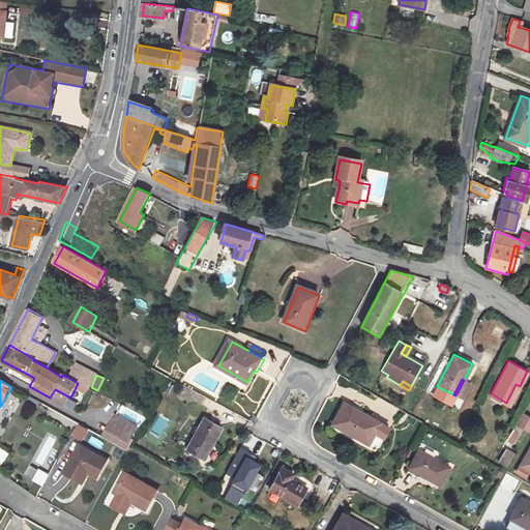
[(520,386),(516,384),(506,403),(509,405),(520,386)]
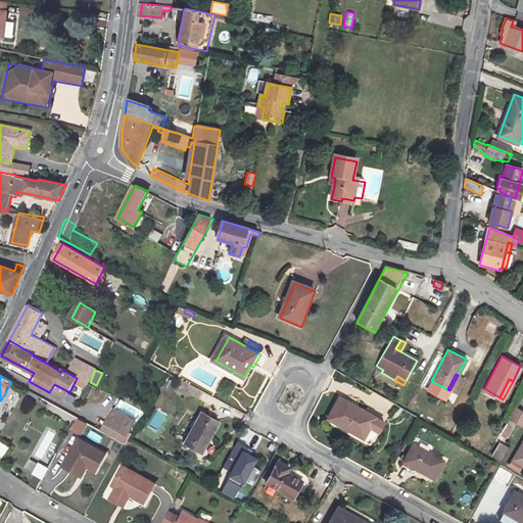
[(54,384),(49,392),(64,400),(69,392),(54,384)]
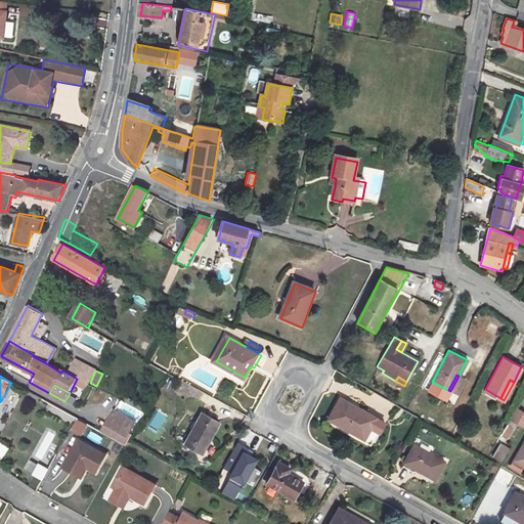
[(374,444),(385,424),(340,399),(329,421),(374,444)]
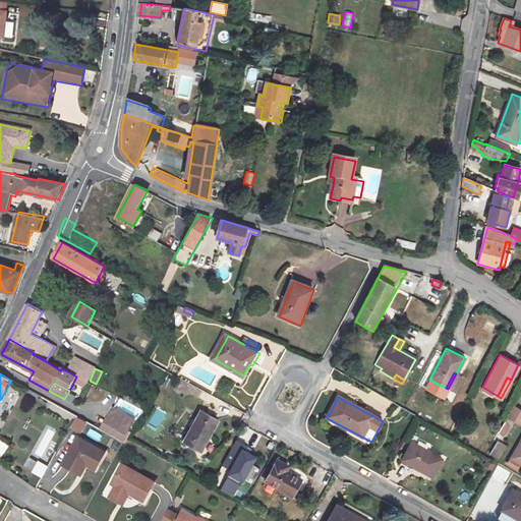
[(123,401),(120,407),(134,414),(137,408),(123,401)]
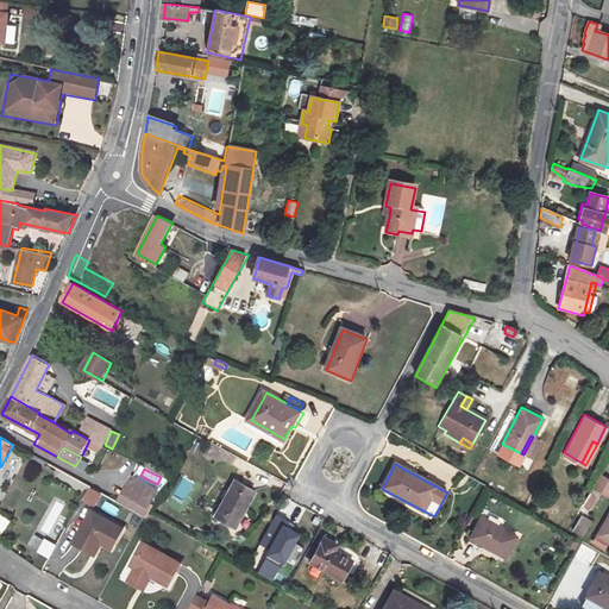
[(55,477),(82,494),(87,485),(58,470),(55,477)]
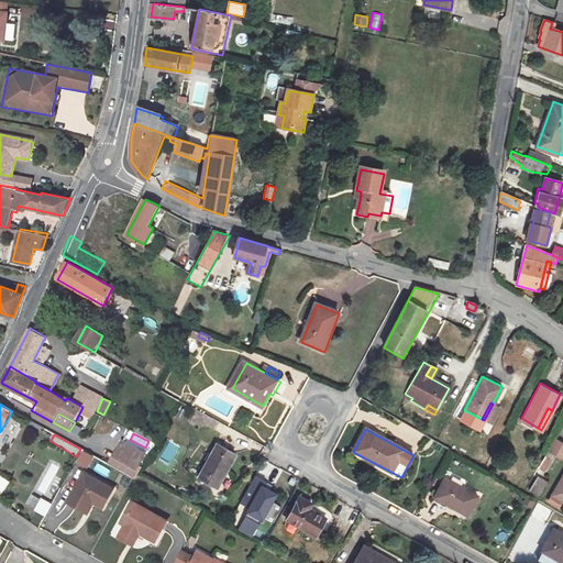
[(562,444),(553,439),(545,451),(562,461),(562,460),(562,444)]
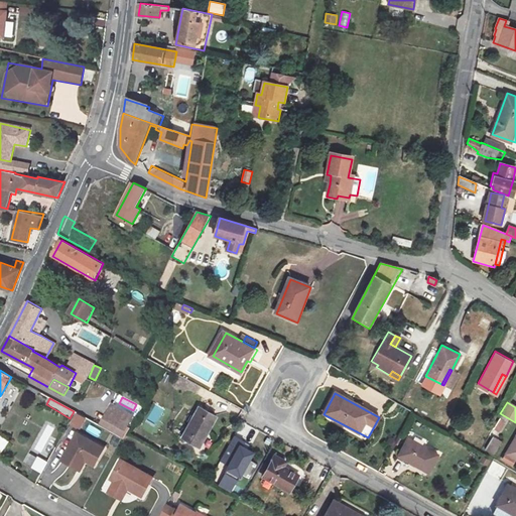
[(115,406),(103,427),(124,439),(136,417),(115,406)]
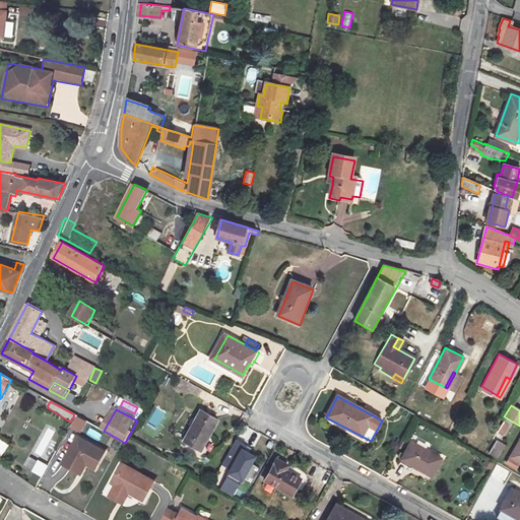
[(204,454),(221,424),(203,413),(186,444),(204,454)]
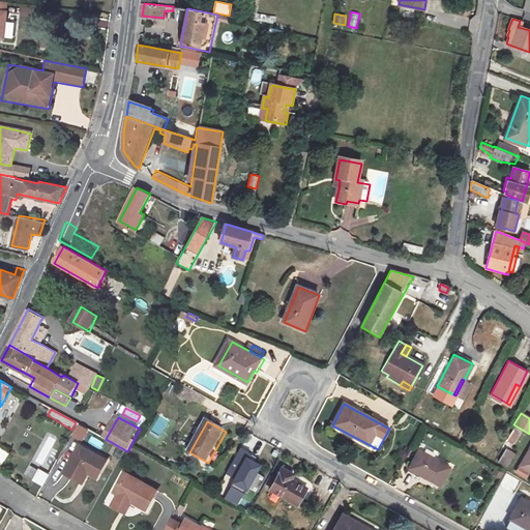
[(77,424),(72,437),(83,441),(88,429),(77,424)]
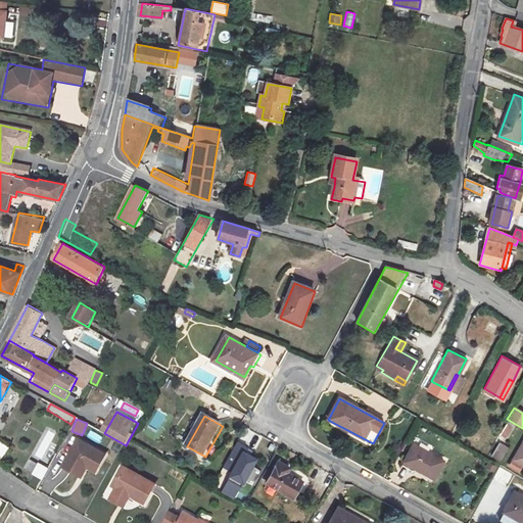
[(506,424),(501,437),(507,439),(512,427),(506,424)]
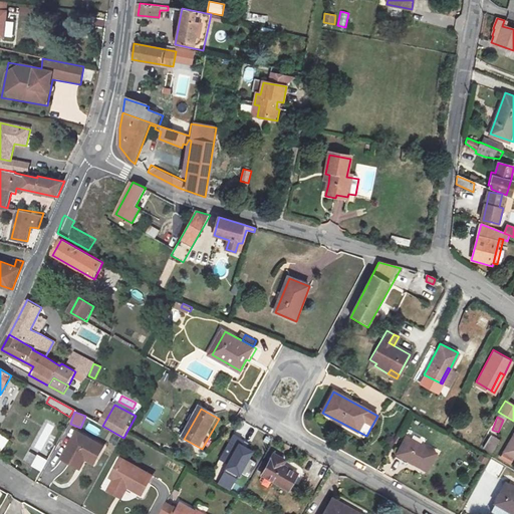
[(103,446),(76,432),(61,459),(77,468),(85,453),(96,459),(103,446)]
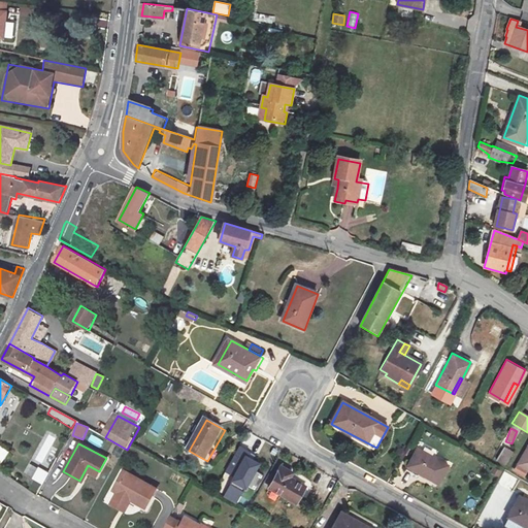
[(0,464),(0,465),(9,452),(0,444),(0,464)]
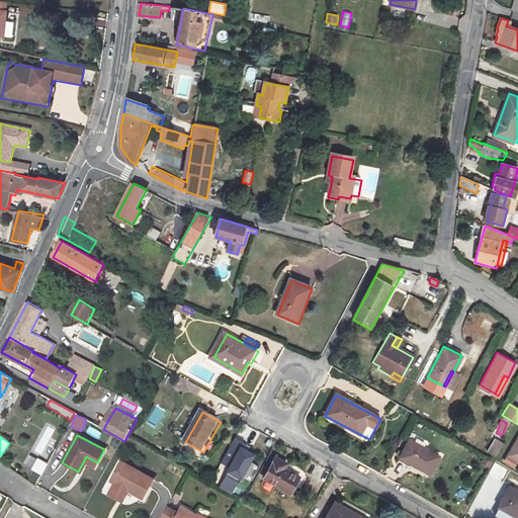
[(517,436),(507,456),(517,461),(517,436)]
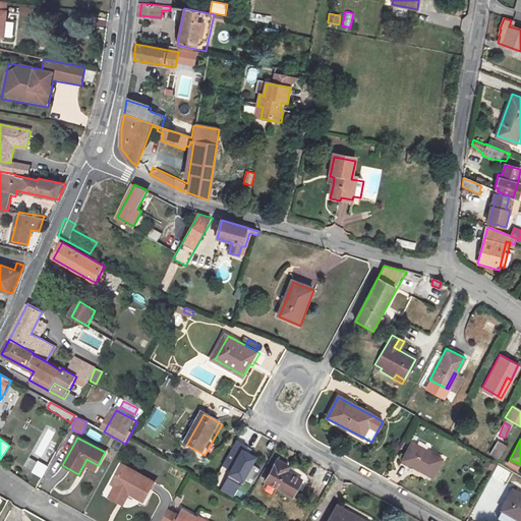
[(235,441),(222,466),(230,470),(220,490),(236,498),(258,453),(235,441)]
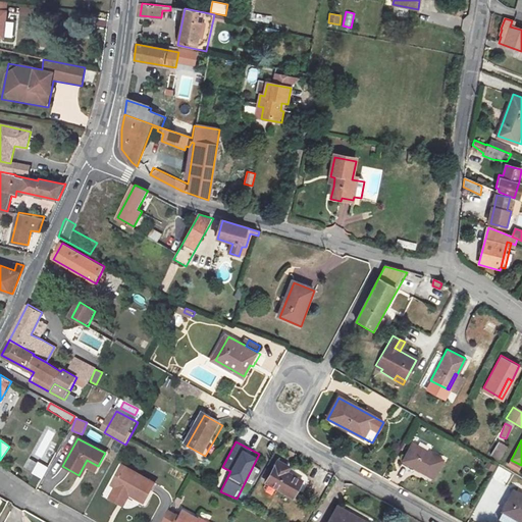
[(499,460),(506,447),(498,442),(489,455),(499,460)]
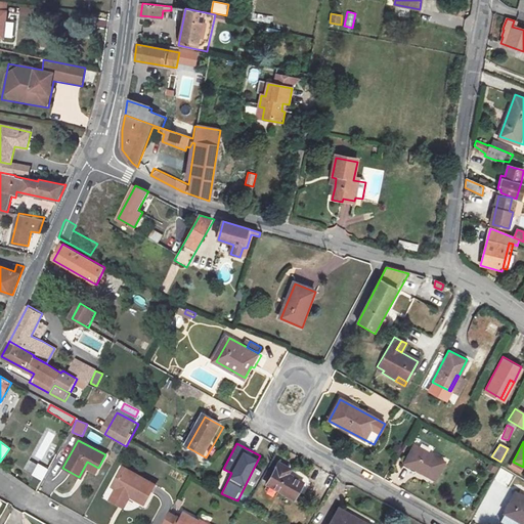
[(417,472),(436,482),(446,465),(417,447),(407,464),(418,470),(417,472)]
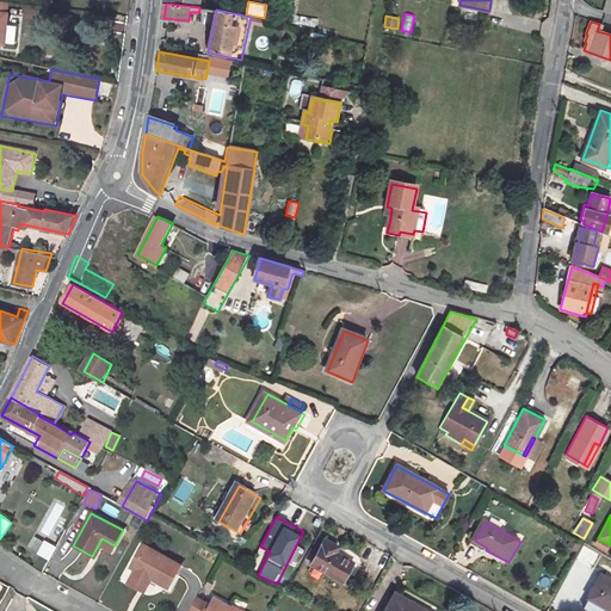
[(34,537),(28,550),(51,559),(56,545),(34,537)]
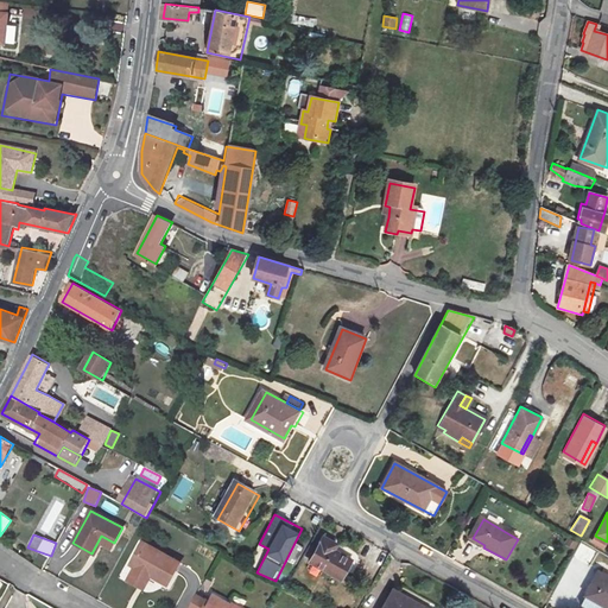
[(101,536),(92,553),(94,555),(100,543),(111,549),(114,543),(101,536)]
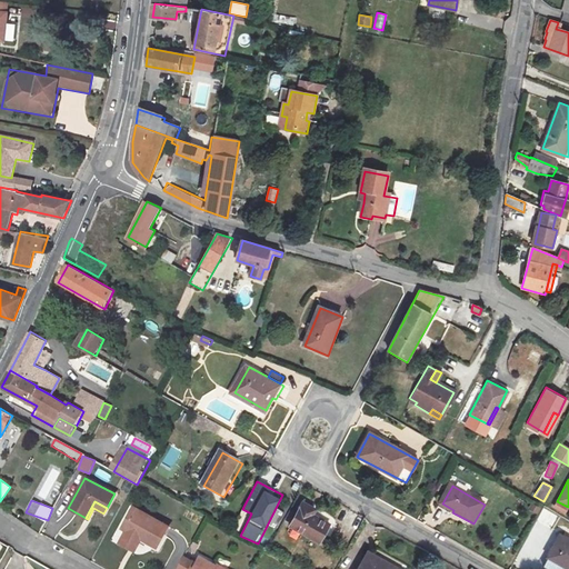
[(315,510),(307,506),(295,528),(323,545),(333,527),(312,515),(315,510)]
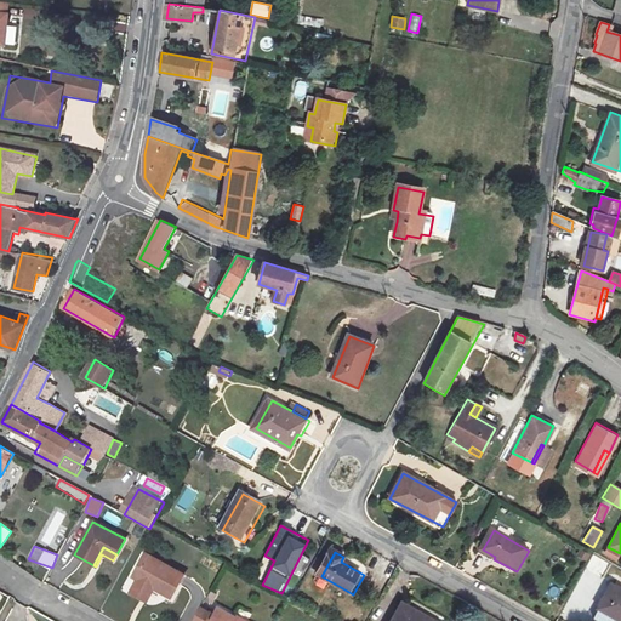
[(154,588),(159,591),(176,600),(188,577),(151,556),(137,579),(143,581),(136,594),(147,600),(154,588)]
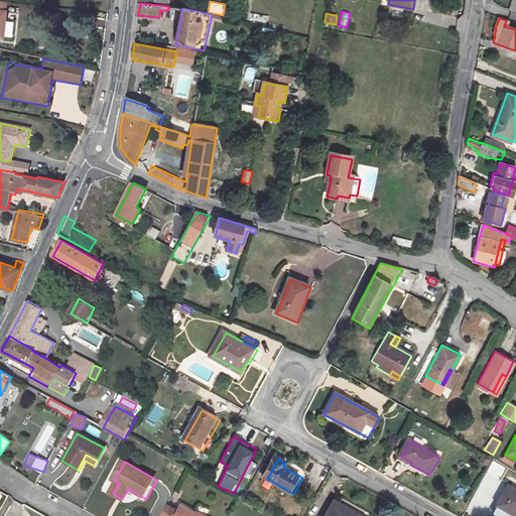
[(132,491),(128,489),(122,499),(126,502),(132,491)]
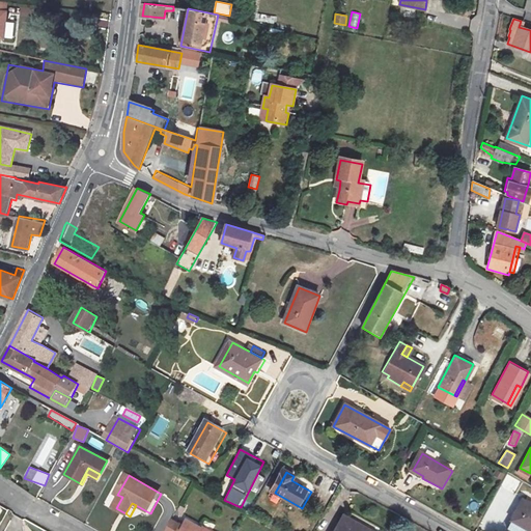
[(530,530),(530,504),(527,503),(516,524),(530,530)]
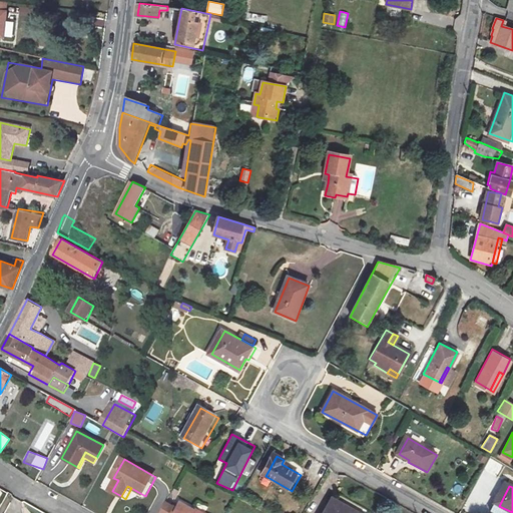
[(204,512),(195,508),(194,509),(172,497),(163,512),(204,512)]
